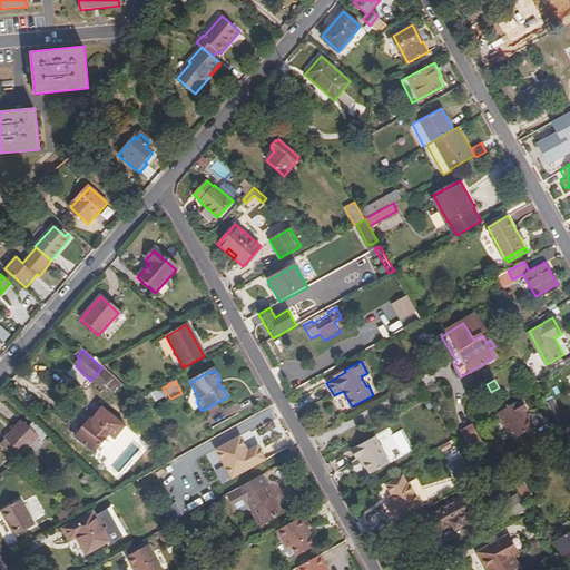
[(552,400),(547,403),(558,423),(563,420),(552,400)]
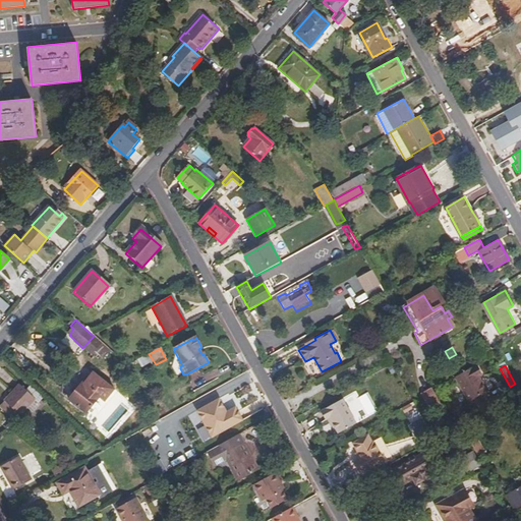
[(479,375),(473,366),(454,378),(467,402),(487,391),(481,381),(480,382),(477,378),(479,375)]
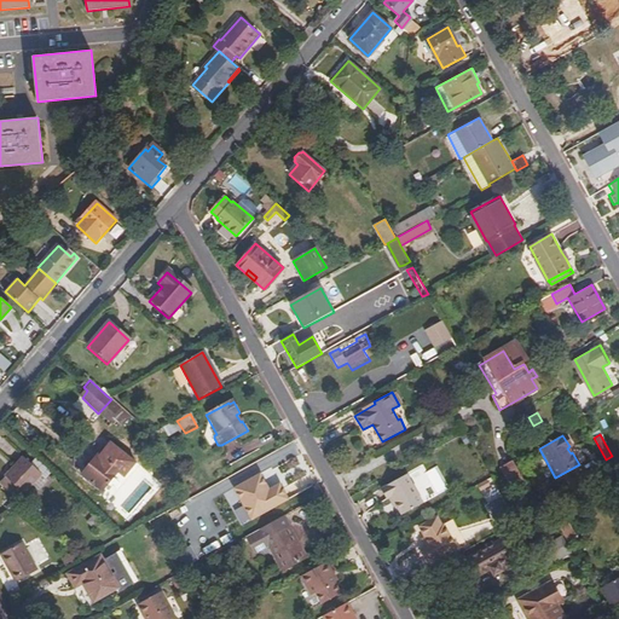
[(102,457),(99,457),(84,475),(103,493),(120,474),(125,479),(136,467),(111,445),(102,457)]
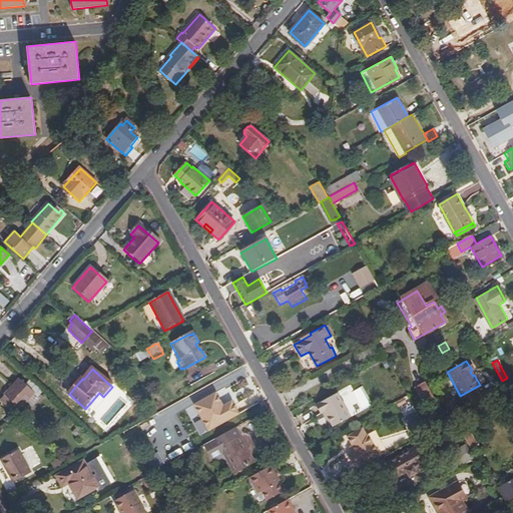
[(35,393),(20,379),(5,396),(20,409),(35,393)]
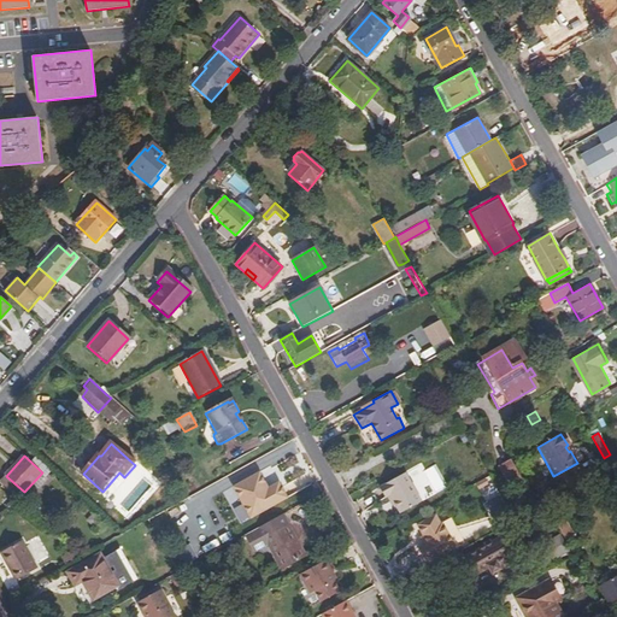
[(511,489),(516,487),(523,483),(511,460),(498,468),(511,489)]
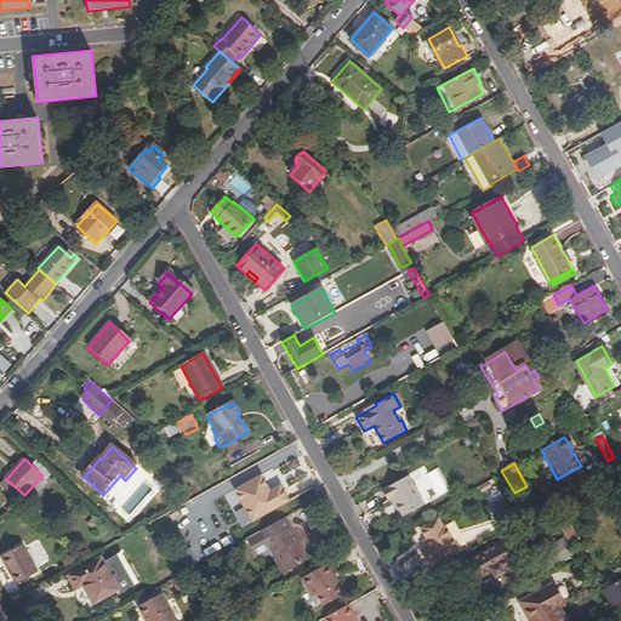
[(422,503),(406,474),(383,488),(388,497),(391,497),(400,516),(422,503)]
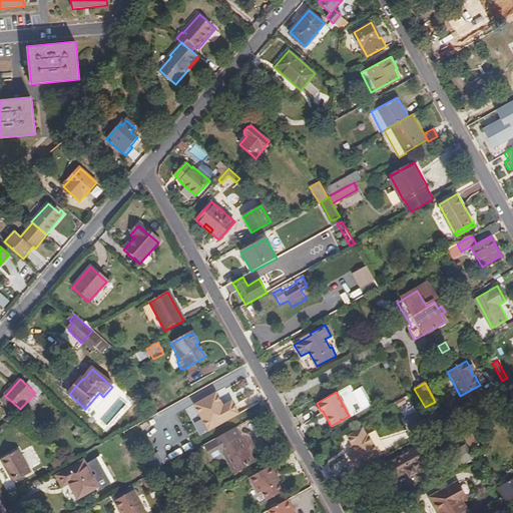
[(194,407),(208,433),(239,416),(232,402),(223,407),(216,395),(194,407)]
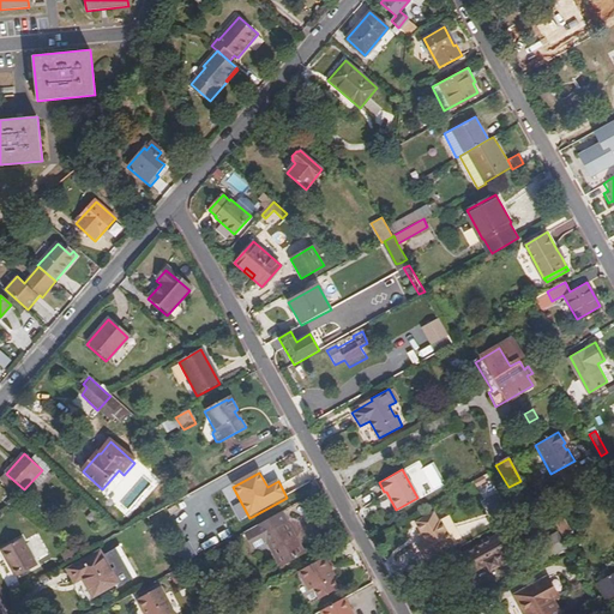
[(542,504),(545,507),(591,480),(589,474),(541,501),(542,504)]
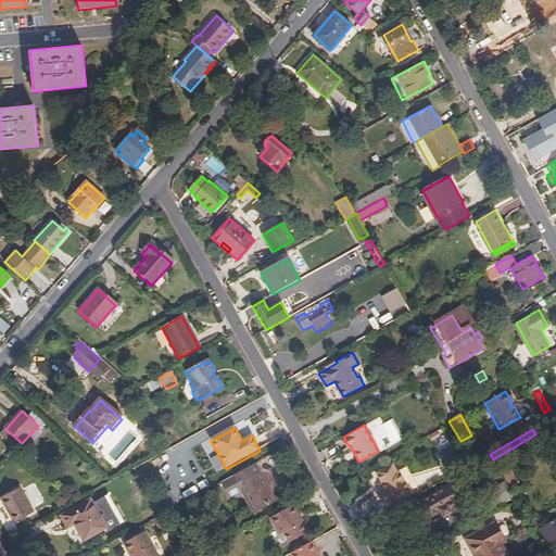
[(471,436),(465,439),(468,444),(475,441),(471,436)]
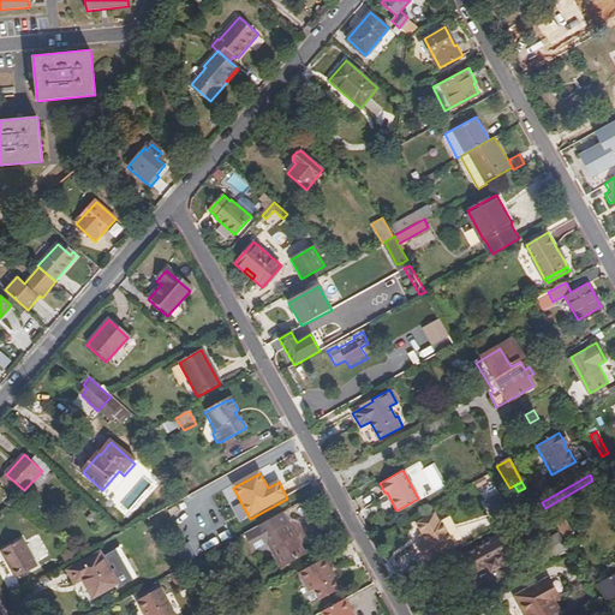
[(282,513),(244,533),(254,551),(268,544),(276,559),(281,569),(306,556),(282,513)]
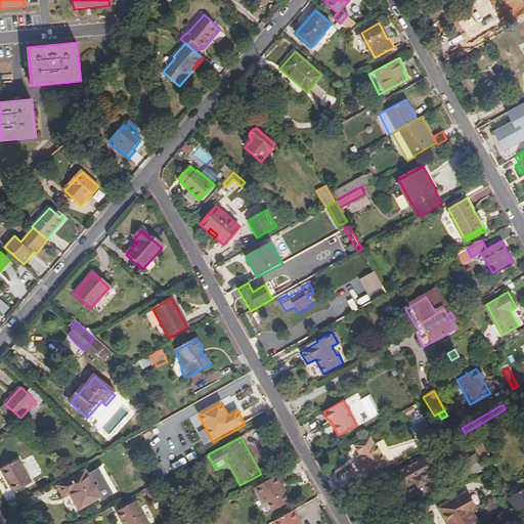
[(353,445),(358,455),(362,461),(359,463),(355,466),(362,476),(386,463),(375,444),(373,444),(368,437),(353,445)]
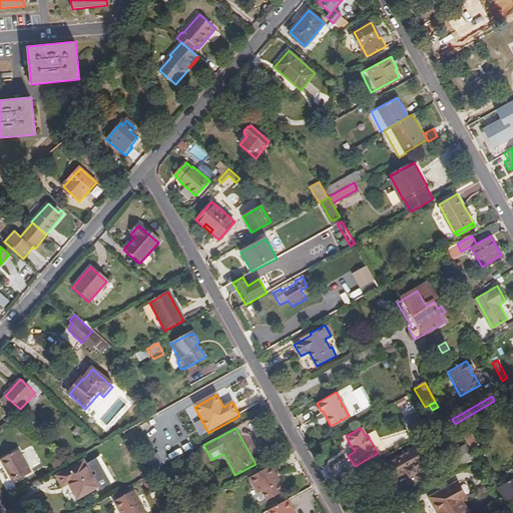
[(420,431),(423,437),(429,434),(426,428),(420,431)]
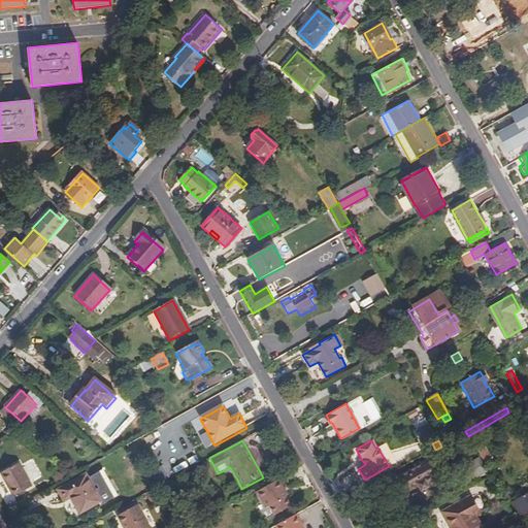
[(488,458),(480,443),(474,447),(483,461),(488,458)]
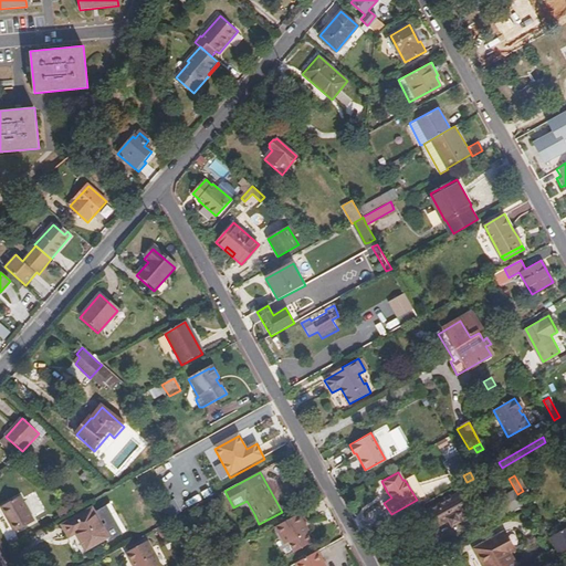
[(522,505),(514,491),(501,499),(509,513),(522,505)]
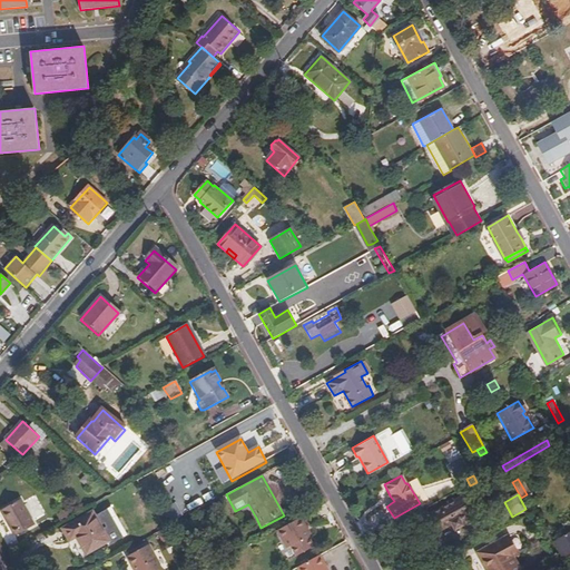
[(480,529),(463,498),(431,516),(440,532),(451,526),(455,532),(462,528),(467,536),(480,529)]
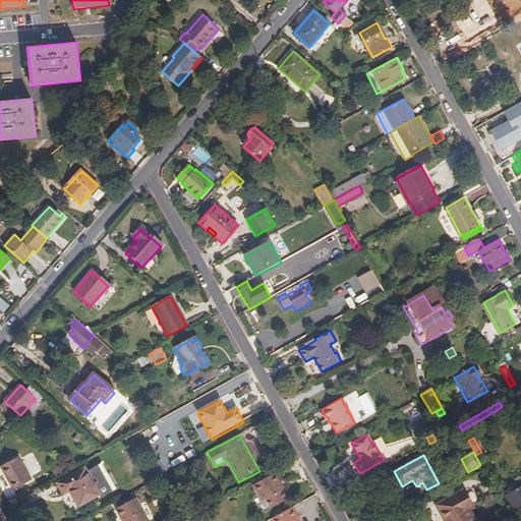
[(32,480),(18,457),(2,466),(11,481),(9,482),(13,489),(32,480)]
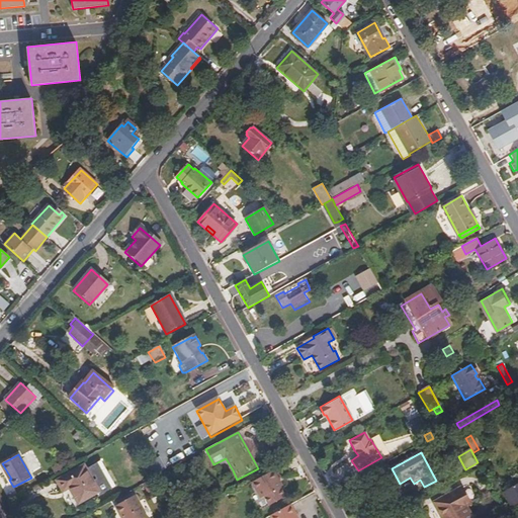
[(52,468),(55,476),(68,468),(62,463),(52,468)]
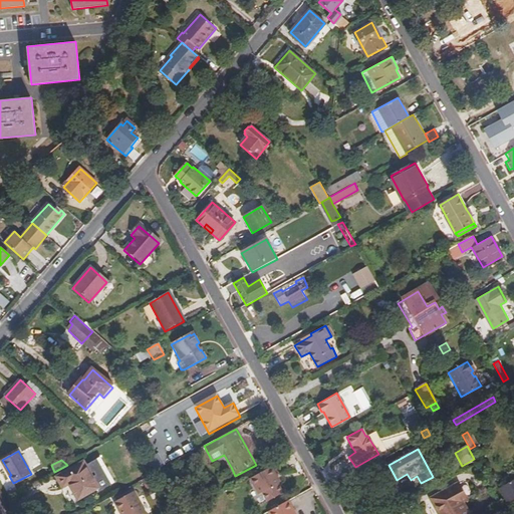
[(98,488),(84,463),(57,478),(62,487),(68,484),(77,500),(98,488)]
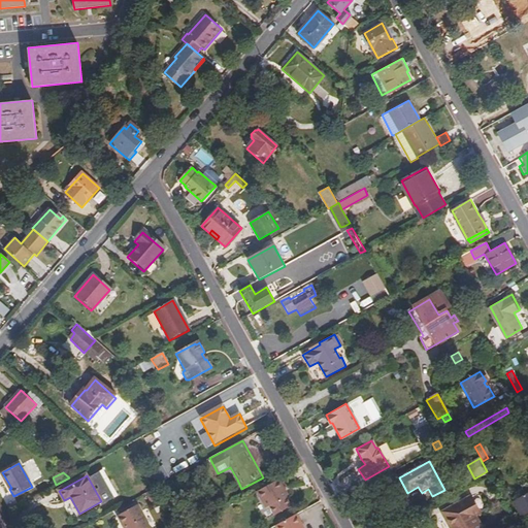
[(284,489),(278,480),(257,492),(262,501),(265,500),(268,506),(273,516),(292,506),(286,497),(282,490),(284,489)]
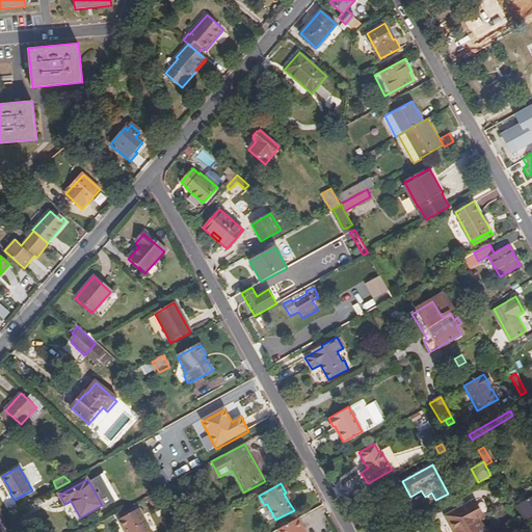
[(531,497),(516,505),(525,522),(531,516),(531,497)]
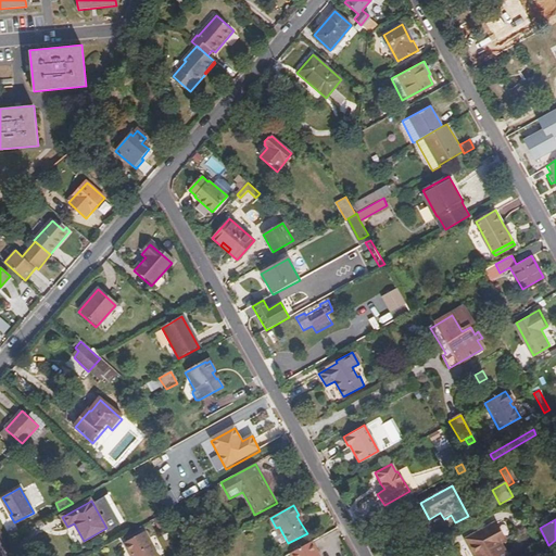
[(505,541),(495,523),(479,532),(481,536),(467,545),(472,555),(506,555),(501,544),(505,541)]
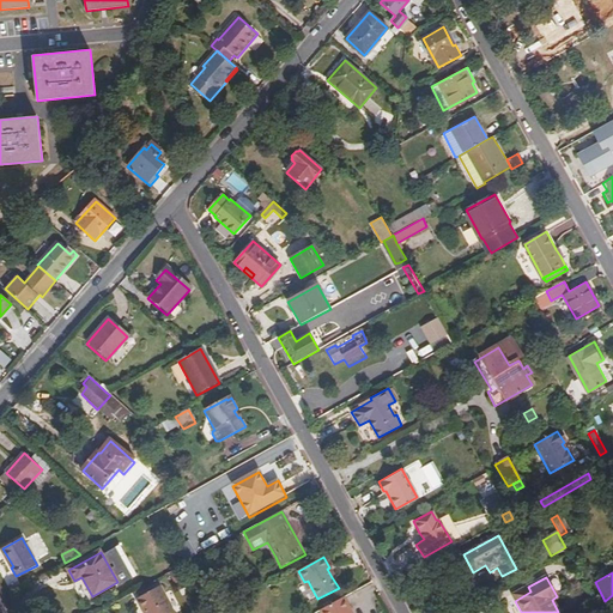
[(149,612),(173,612),(158,587),(137,599),(144,612),(147,612),(149,612)]
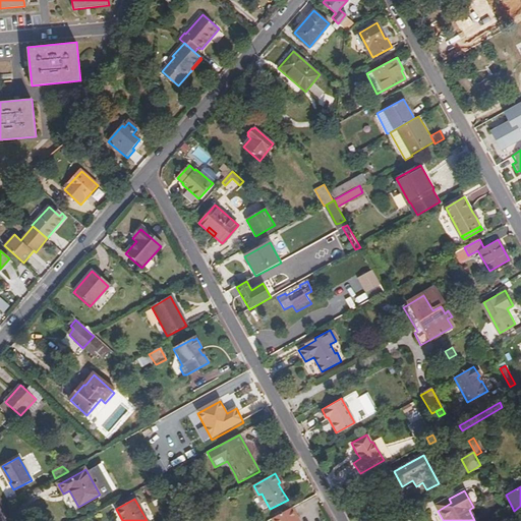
[(297,518),(291,507),(271,519),(272,520),(296,520),(295,518),(297,518)]
